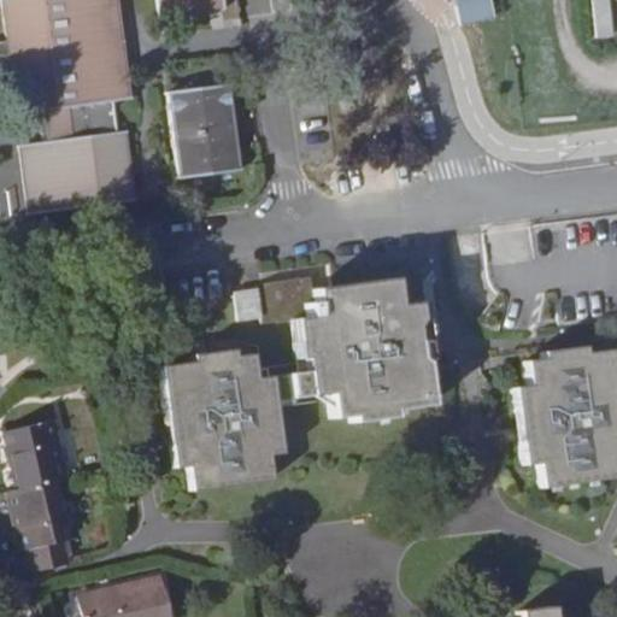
[(0,0),(6,45),(0,45),(0,66),(10,66),(17,116),(69,109),(74,141),(22,148),(31,217),(136,203),(127,133),(118,133),(113,103),(131,100),(118,0),(159,0),(163,17),(223,9),(222,0),(0,0)]
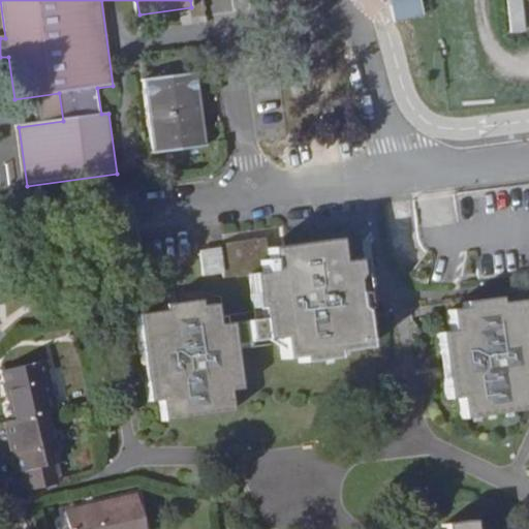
[(383,0),(390,22),(419,14),(415,0),(383,0)]
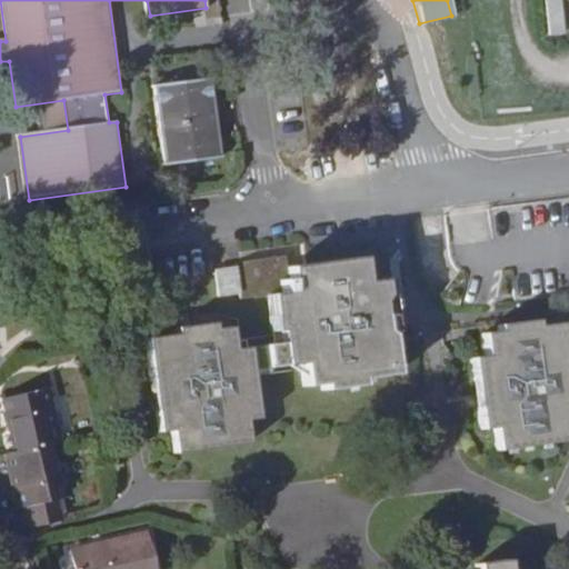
[(151,88),(162,167),(222,159),(210,80),(151,88)]
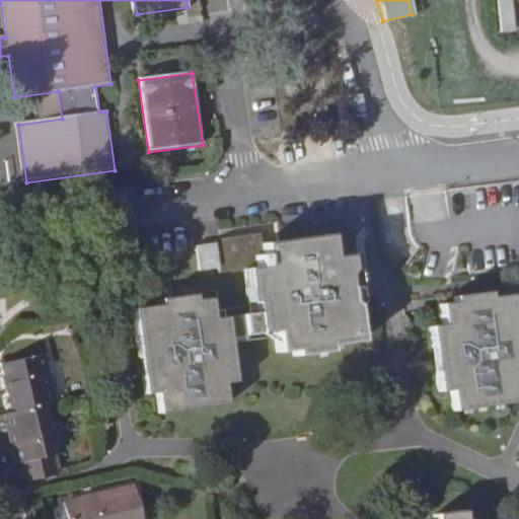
[(0,180),(15,178),(12,161),(0,162),(0,180)]
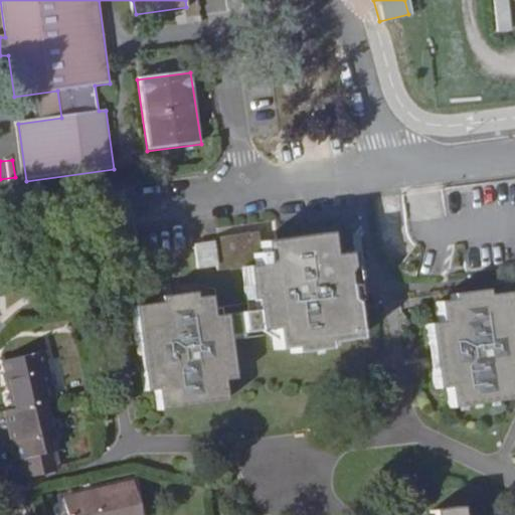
[(182,289),(169,290),(159,292),(159,298),(132,302),(140,358),(141,368),(144,389),(154,388),(158,409),(226,398),(223,378),(234,377),(228,335),(271,329),(274,349),(290,347),(291,354),(325,349),(324,342),(357,337),(345,249),(328,252),(326,229),(258,240),(256,233),(209,238),(209,242),(197,244),(200,267),(211,265),(212,270),(242,265),(249,307),(213,313),(209,291),(194,293),(193,287),(182,289)]
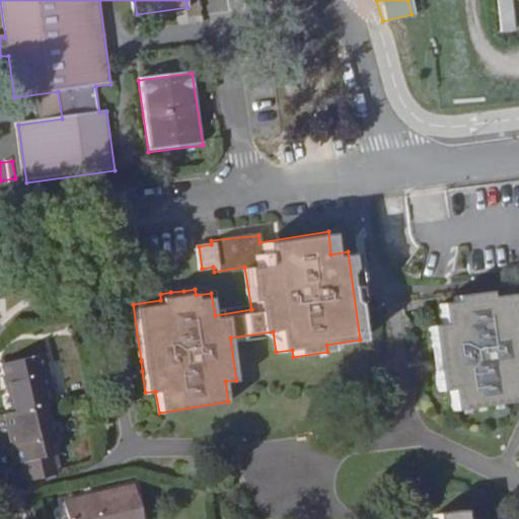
[(441,324),(428,326),(433,359),(434,367),(438,391),(448,390),(452,411),(518,399),(518,390),(517,380),(518,380),(518,336),(513,291),(486,295),(485,288),(450,293),(451,300),(437,302),(441,324)]
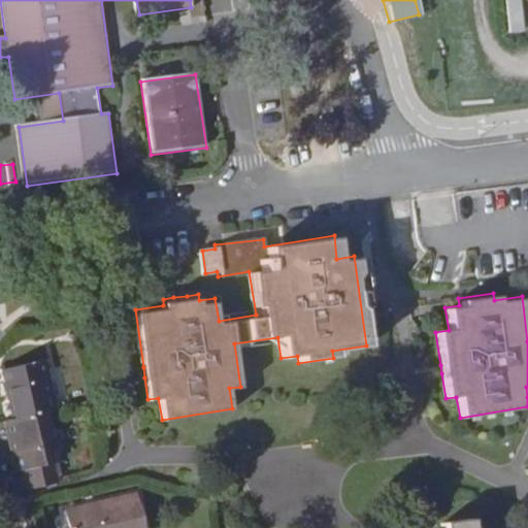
[(40,413),(50,410),(37,360),(0,367),(0,370),(11,419),(40,413)]
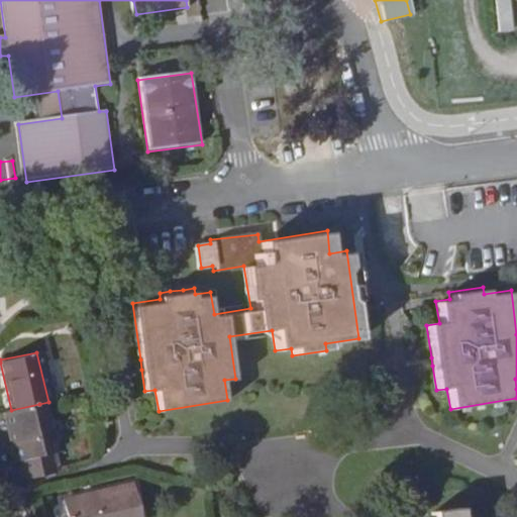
[(11,410),(1,412),(17,480),(30,479),(46,475),(41,455),(53,453),(39,404),(11,410)]
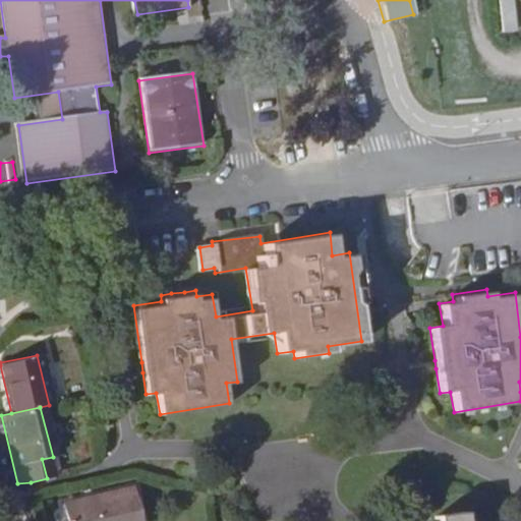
[(137,520),(132,493),(62,507),(64,520),(137,520)]
